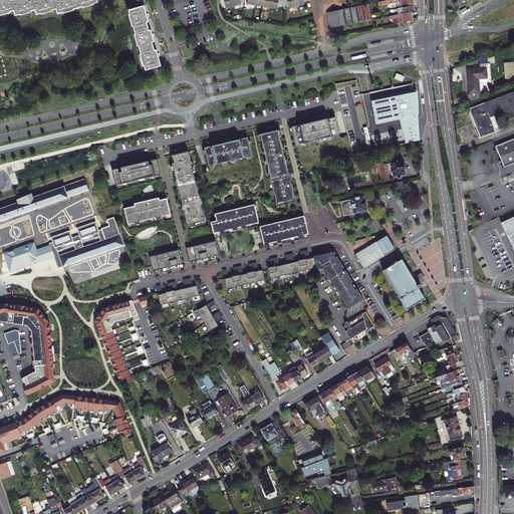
[(0,0),(0,13),(2,13),(3,15),(7,13),(7,12),(10,11),(14,10),(16,15),(20,14),(20,13),(23,12),(24,14),(28,13),(28,11),(31,10),(31,11),(35,9),(37,14),(41,13),(41,12),(45,11),(45,13),(49,12),(49,10),(52,9),(52,10),(56,9),(58,14),(62,12),(66,11),(66,12),(70,11),(70,9),(73,9),(82,7),(82,6),(85,5),(86,7),(90,5),(89,4),(93,3),(98,2),(96,0),(12,0),(11,0),(0,0)]
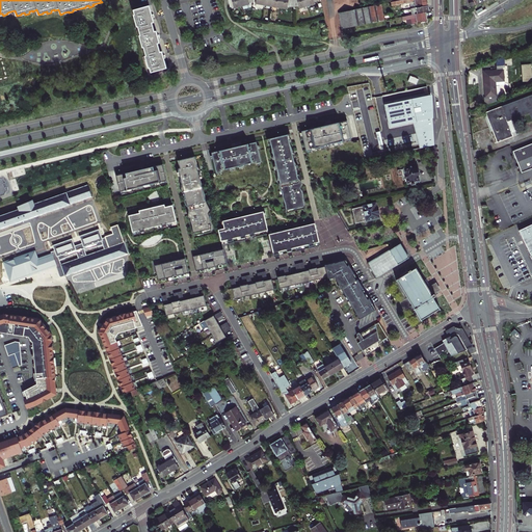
[(241,6),(239,0),(228,0),(230,7),(233,6),(234,8),(241,6)]
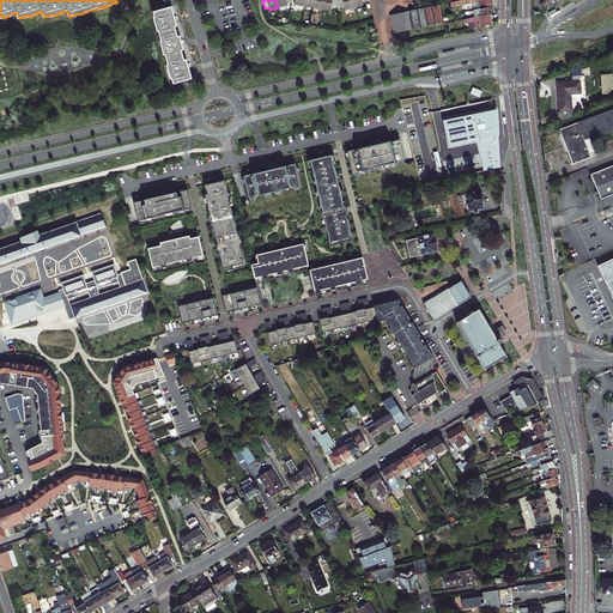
[(322,0),(321,8),(331,11),(332,8),(338,8),(337,0),(322,0)]
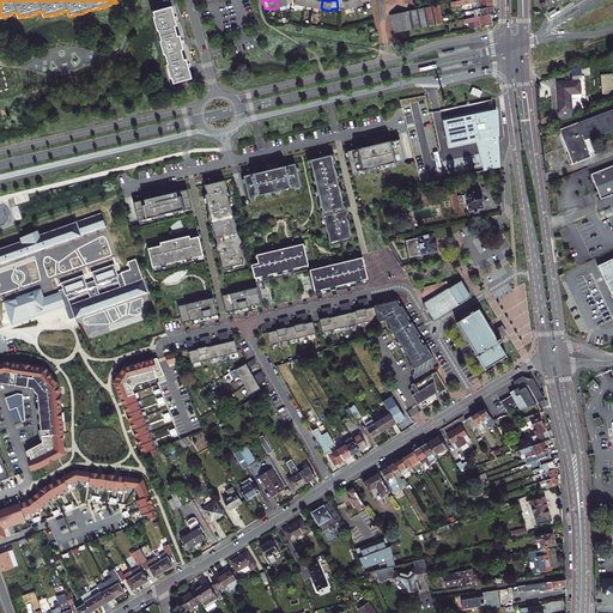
[(345,10),(354,7),(351,0),(337,0),(338,8),(345,7),(345,10)]
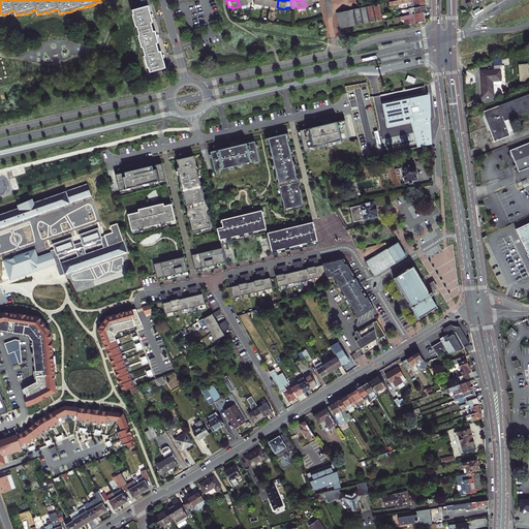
[(378,4),(358,8),(337,13),(340,29),(381,21),(380,14),(378,4)]
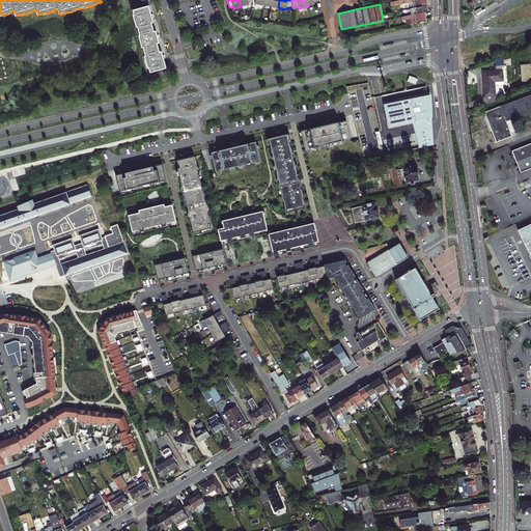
[(427,5),(415,8),(411,8),(410,9),(412,15),(424,12),(428,11),(427,8),(427,5)]
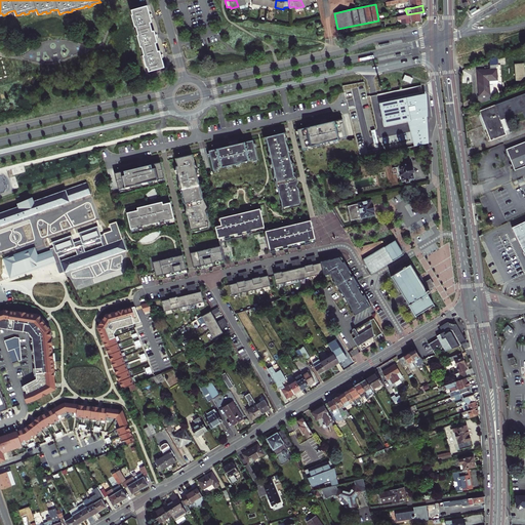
[(157,42),(154,31),(152,31),(150,23),(152,22),(147,6),(132,10),(133,14),(134,18),(133,18),(134,23),(136,23),(136,26),(138,35),(139,35),(140,39),(138,39),(139,43),(142,42),(143,46),(142,46),(145,55),(146,58),(145,58),(146,64),(148,63),(149,67),(148,67),(149,71),(164,67),(160,51),(158,51),(156,42),(157,42)]
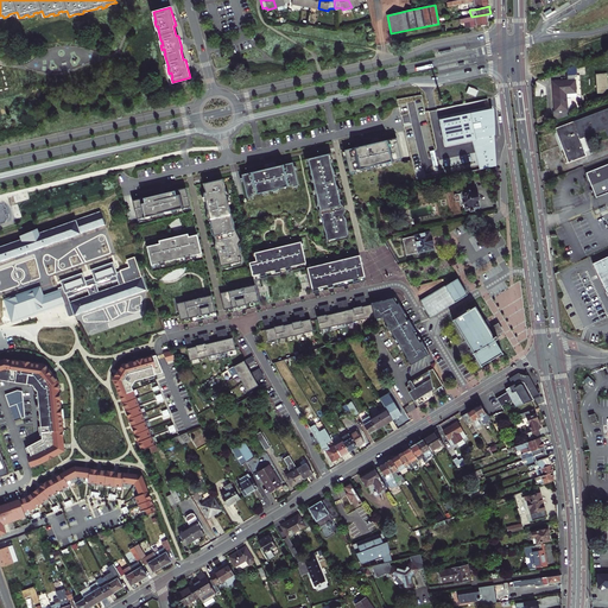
[(485,25),(488,25),(487,19),(486,14),(472,17),(462,19),(463,24),(470,21),(472,27),(485,25)]
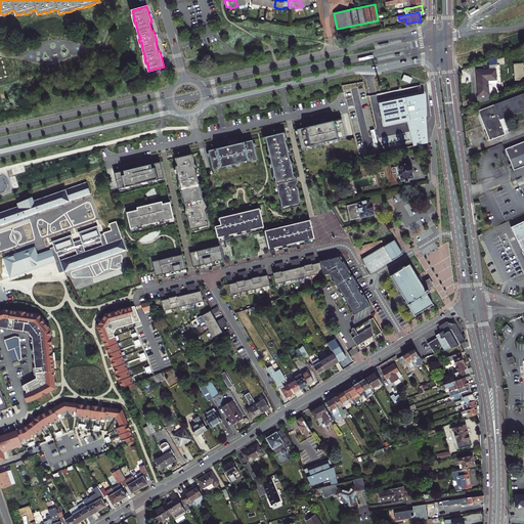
[(495,66),(497,66),(496,56),(488,59),(489,70),(479,71),(479,79),(478,79),(479,90),(479,102),(482,102),(491,99),(490,94),(489,94),(488,91),(488,80),(496,80),(495,66)]
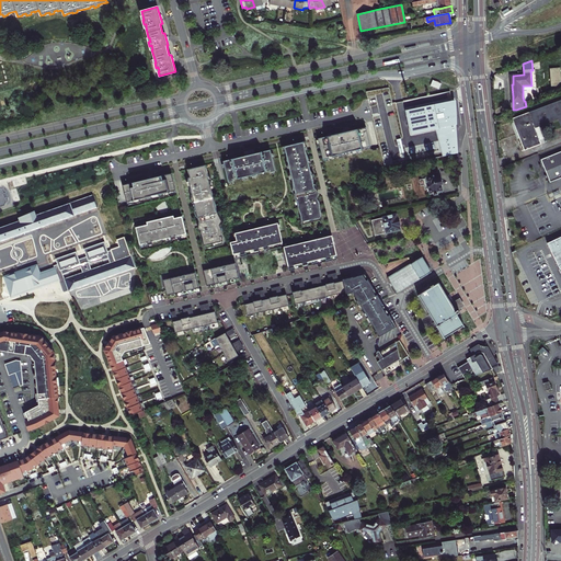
[(442,83),(433,79),(431,86),(439,89),(442,83)]
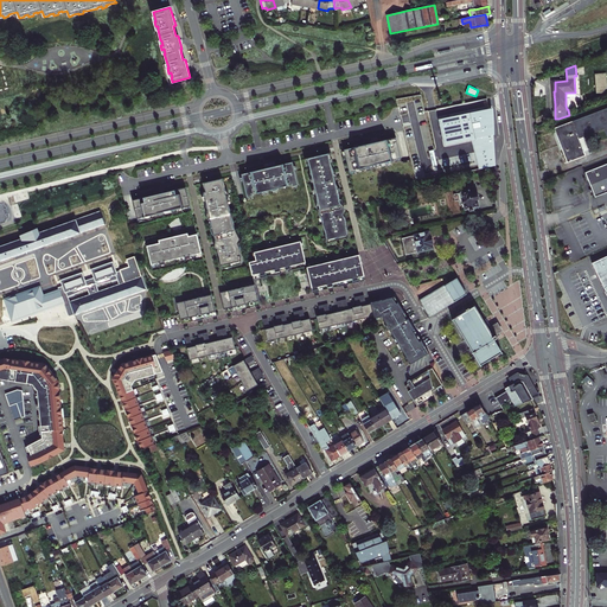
[(439,119),(445,145),(471,139),(479,170),(496,166),(491,108),(439,119)]
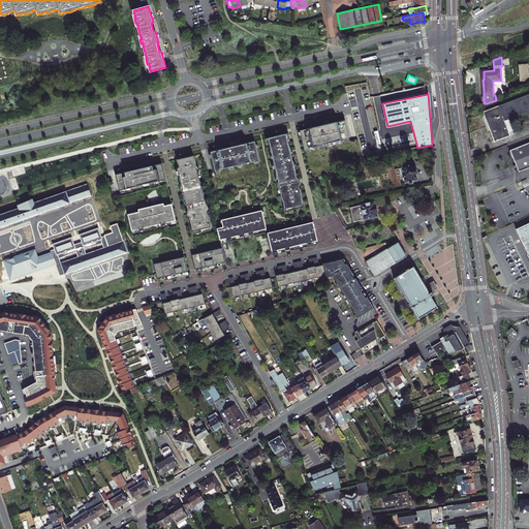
[(528,94),(486,111),(489,119),(486,119),(491,130),(495,142),(510,136),(509,132),(514,130),(509,119),(527,113),(528,119),(528,94)]
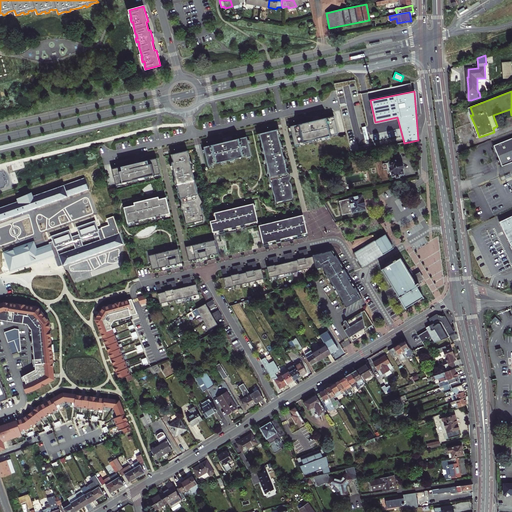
[(290,127),(295,146),(300,145),(299,143),(307,142),(308,143),(313,142),(312,140),(316,139),(316,141),(322,140),(321,138),(325,137),(325,139),(331,138),(330,136),(338,134),(334,116),(317,121),(314,121),(290,127)]
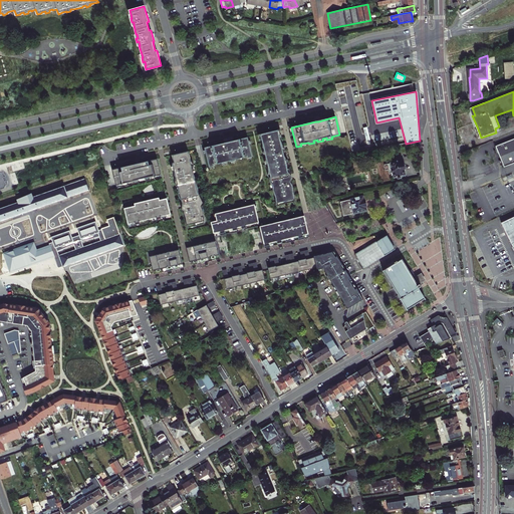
[(278,131),(260,135),(277,204),(294,200),(290,183),(292,178),(288,174),(283,154),(285,149),(281,145),(278,131)]
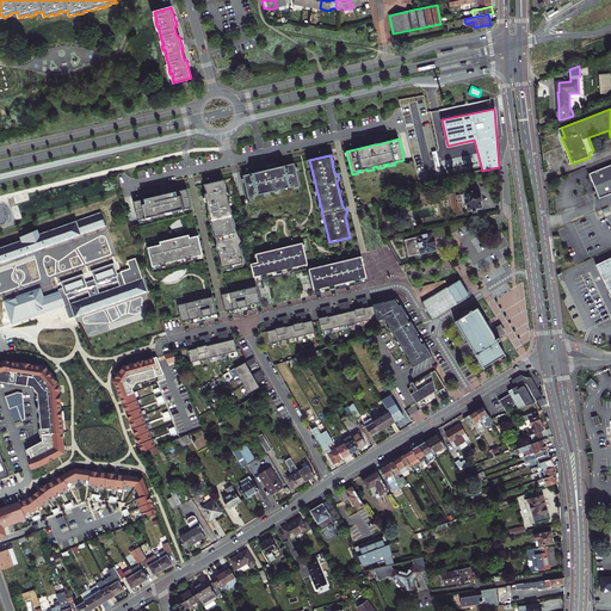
[(242,176),(248,199),(254,198),(254,196),(263,193),(264,195),(269,193),(269,192),(273,191),(273,192),(279,191),(279,190),(294,186),(294,189),(300,186),(295,164),(275,168),(275,170),(271,171),(271,170),(242,176)]
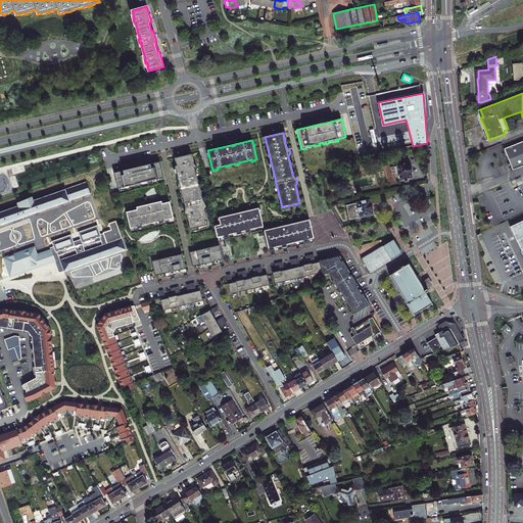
[(522,141),(505,149),(509,159),(513,170),(522,165),(522,141)]
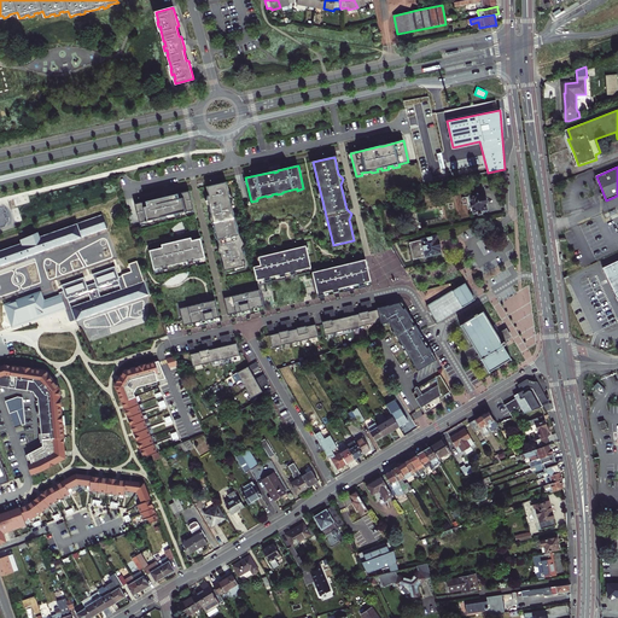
[(221,254),(225,272),(245,267),(245,261),(242,249),(244,243),(238,233),(226,182),(207,187),(210,202),(209,203),(219,245),(219,251),(221,254)]
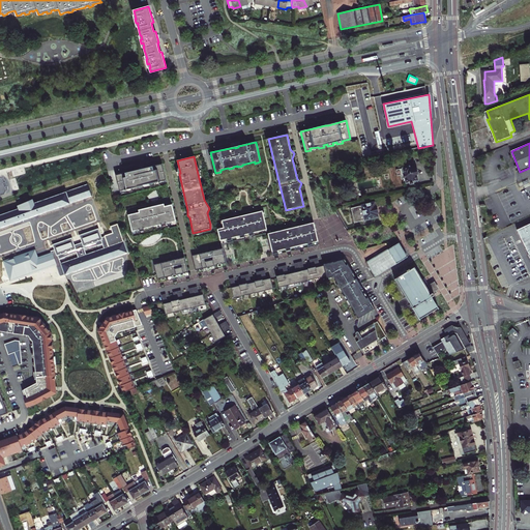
[(416,169),(415,163),(408,164),(409,167),(401,169),(403,175),(405,174),(406,177),(407,182),(409,182),(413,181),(418,180),(417,174),(416,169)]
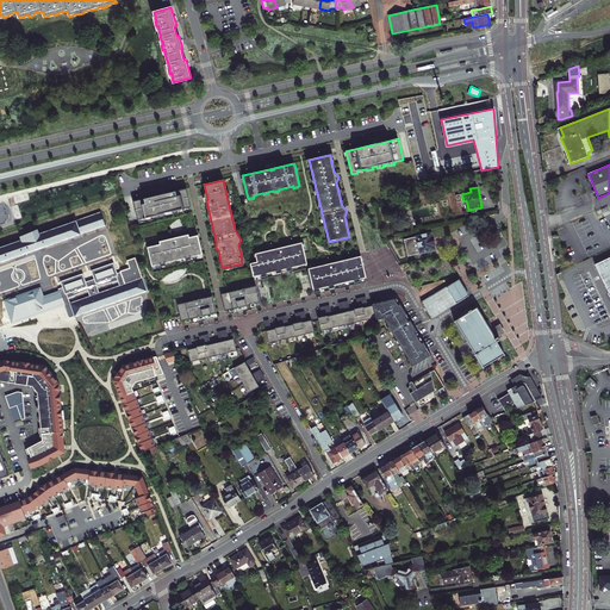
[(134,201),(137,221),(145,218),(147,221),(151,219),(151,217),(178,211),(178,213),(184,211),(184,210),(191,207),(187,188),(134,201)]
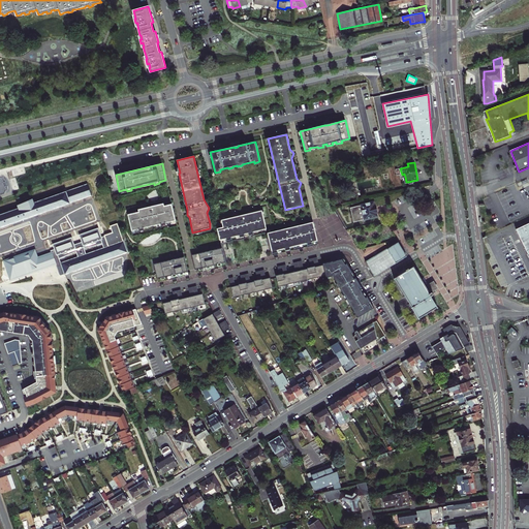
[(400,168),(396,169),(397,176),(400,175),(401,178),(405,177),(404,174),(402,175),(400,168)]
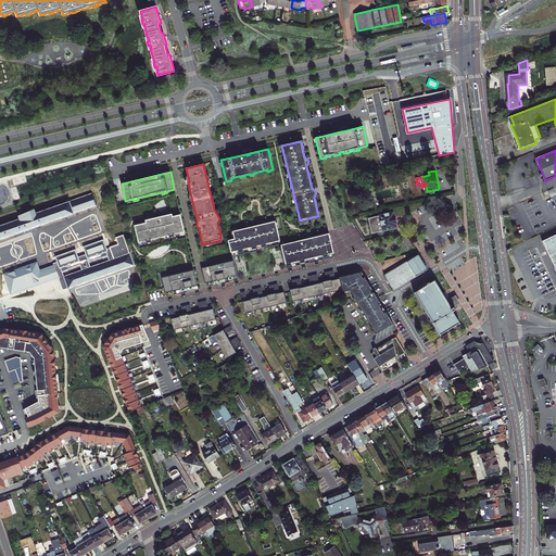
[(0,226),(0,239),(20,232),(51,222),(97,205),(92,193),(70,201),(36,213),(0,226)]
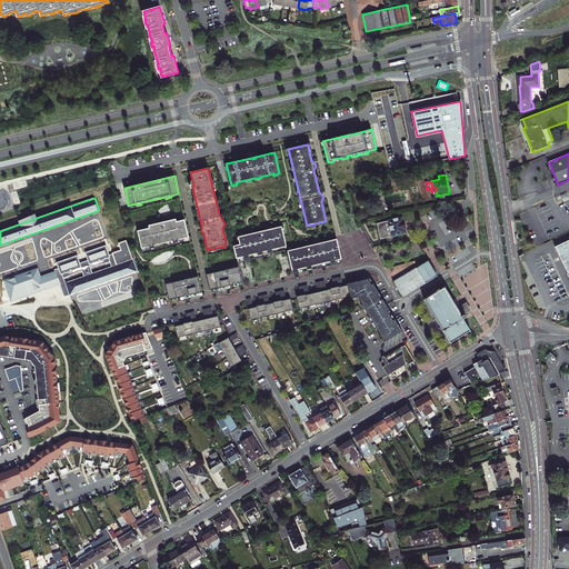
[(393,219),(377,223),(380,239),(388,237),(388,238),(390,237),(406,232),(405,230),(405,228),(406,227),(403,222),(402,218),(398,218),(393,219)]
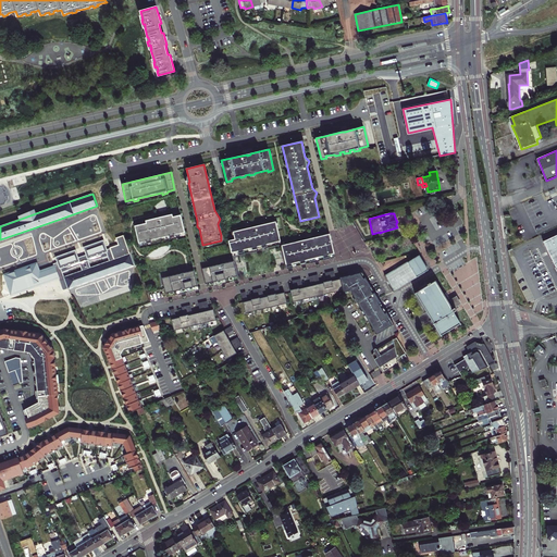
[(134,225),(138,243),(146,242),(146,244),(151,243),(150,240),(169,236),(169,238),(174,237),(174,235),(184,233),(181,215),(173,217),(172,214),(145,221),(146,223),(134,225)]
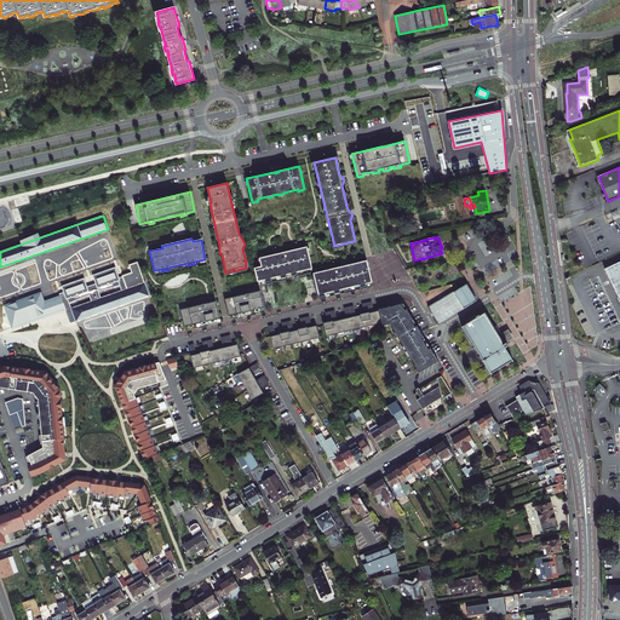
[(254,268),(257,281),(264,280),(265,281),(271,280),(271,277),(280,276),(280,277),(287,276),(286,274),(291,273),(291,275),(297,274),(297,271),(311,268),(306,246),(279,253),(279,254),(275,256),(275,253),(259,258),(260,265),(254,268)]
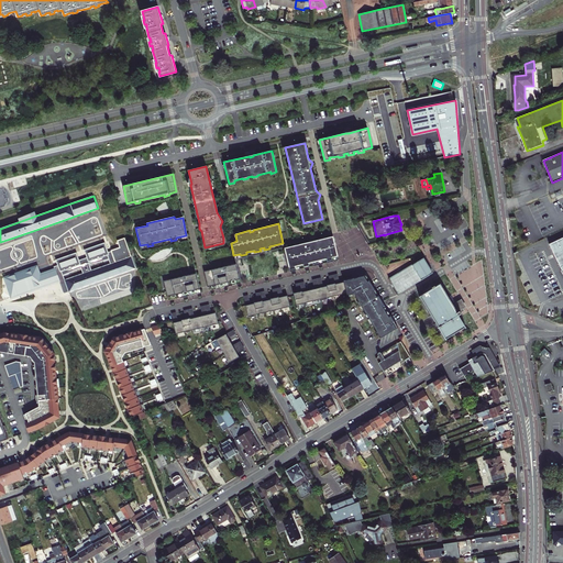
[(284,247),(289,269),(295,268),(295,266),(302,264),(304,266),(309,265),(308,263),(312,262),(313,264),(319,263),(318,261),(327,258),(327,261),(332,260),(332,257),(338,256),(333,236),(313,241),(313,242),(310,243),(310,242),(284,247)]
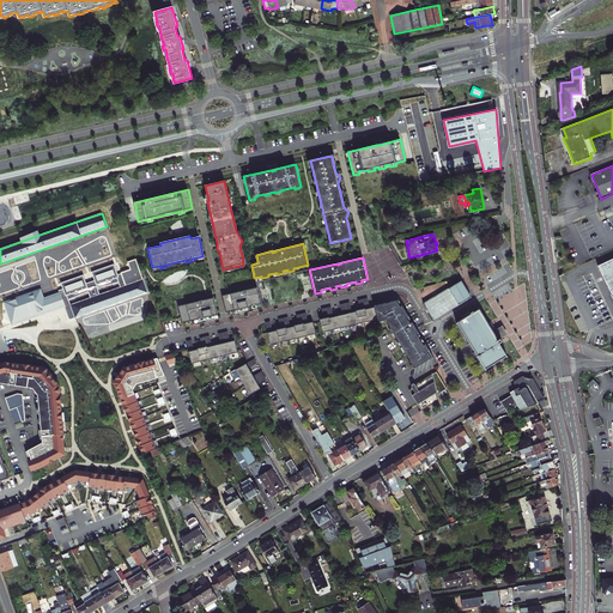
[(612,258),(598,266),(612,297),(612,258)]
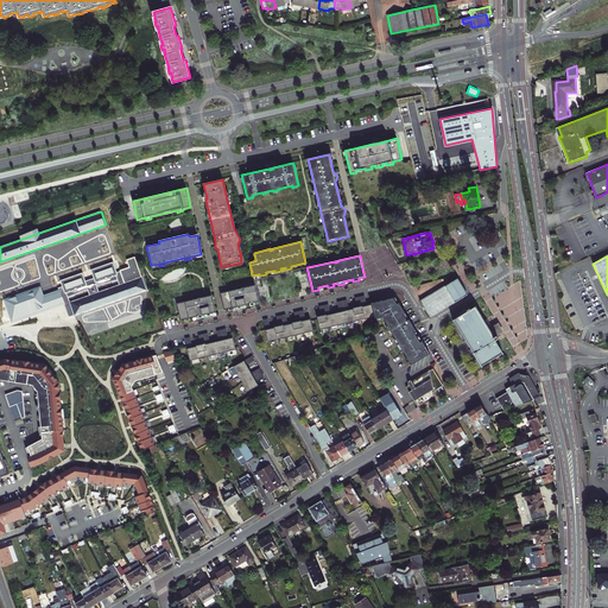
[(113,303),(146,291),(134,257),(126,260),(128,267),(120,270),(120,271),(116,272),(113,261),(90,270),(94,278),(86,282),(82,272),(59,280),(62,286),(58,289),(58,290),(64,306),(68,316),(69,317),(70,317),(74,316),(75,316),(88,311),(113,303)]
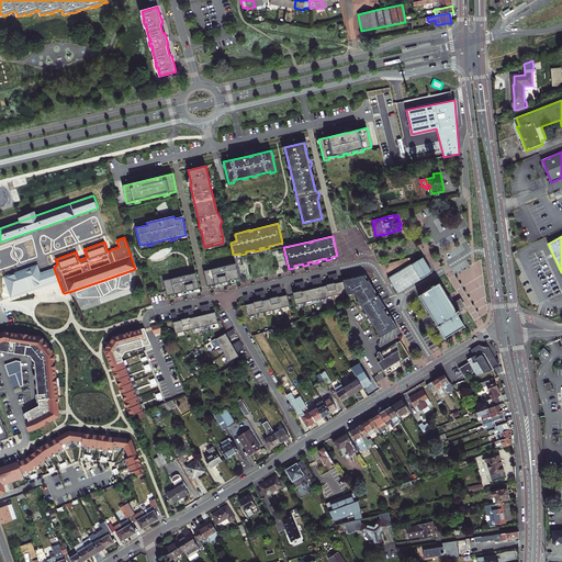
[(397,293),(431,272),(423,257),(405,268),(388,279),(389,280),(397,293)]
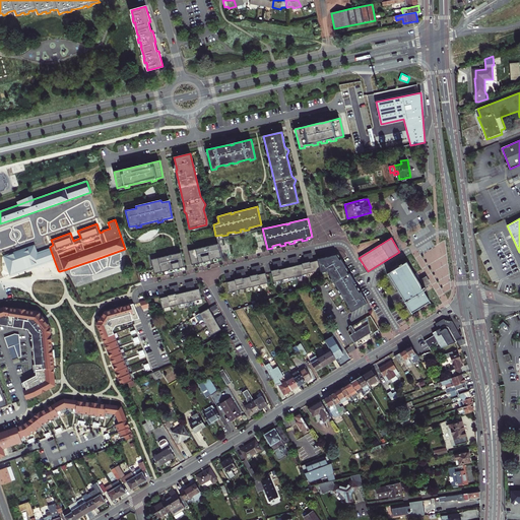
[(188,251),(191,265),(195,264),(195,266),(199,265),(198,263),(202,262),(202,264),(206,263),(206,261),(213,260),(213,262),(217,261),(216,259),(221,258),(217,244),(188,251)]
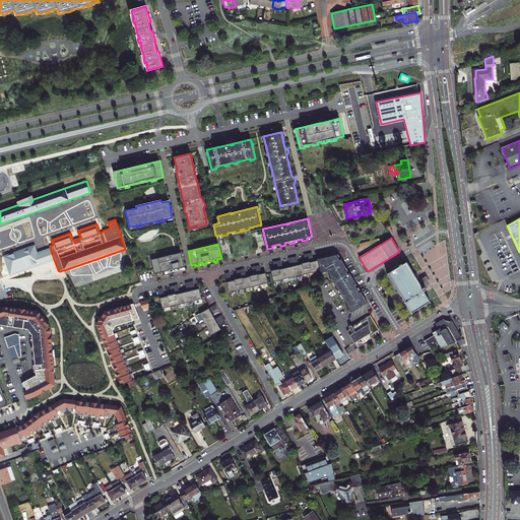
[(39,263),(36,253),(35,246),(4,257),(11,274),(39,263)]
